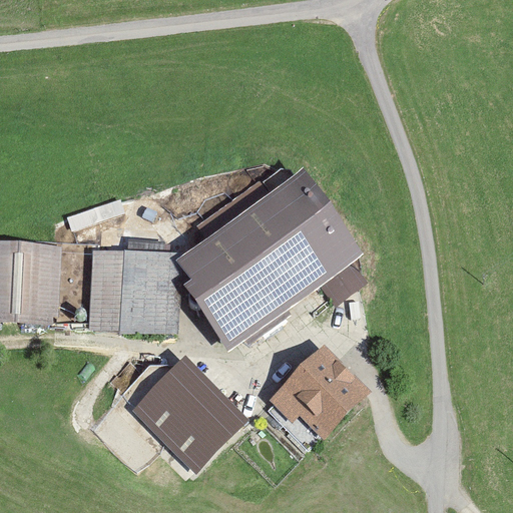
[(362,251),(304,169),(178,259),(191,277),(183,282),(229,346),(319,283),(336,307),(369,283),(352,260),(362,251)]
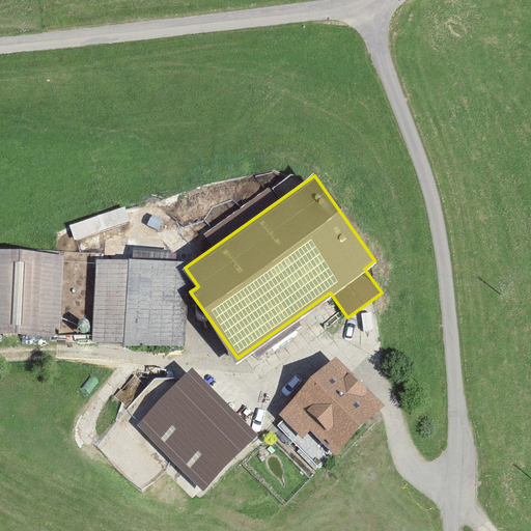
[(64,253),(0,249),(0,334),(60,337),(64,253)]
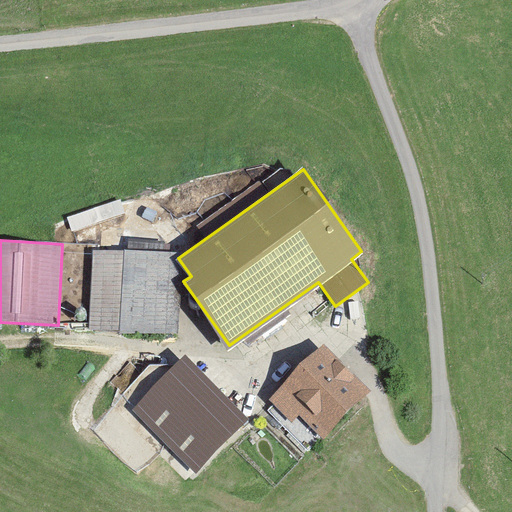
[(181,251),(92,248),(90,330),(178,332),(181,251)]
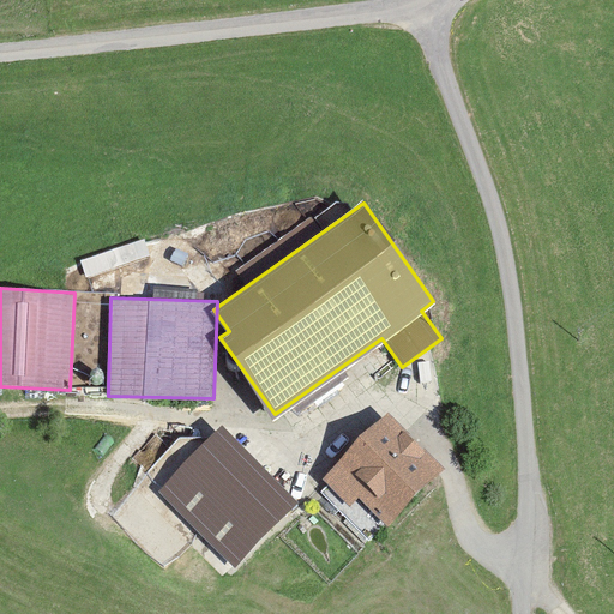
[(390,413),(325,477),(331,483),(321,493),(369,541),(444,467),(390,413)]
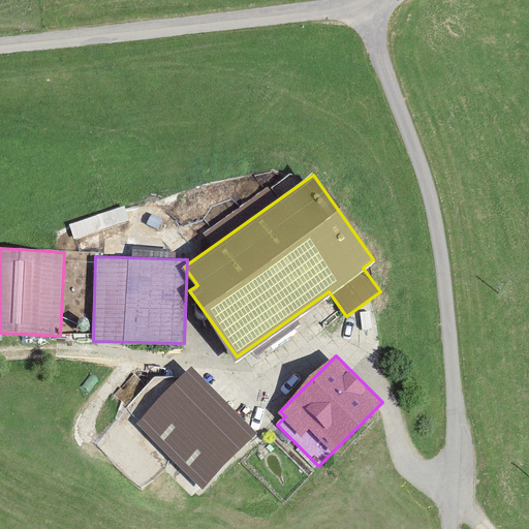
[(257,431),(192,373),(143,418),(204,486),(257,431)]
